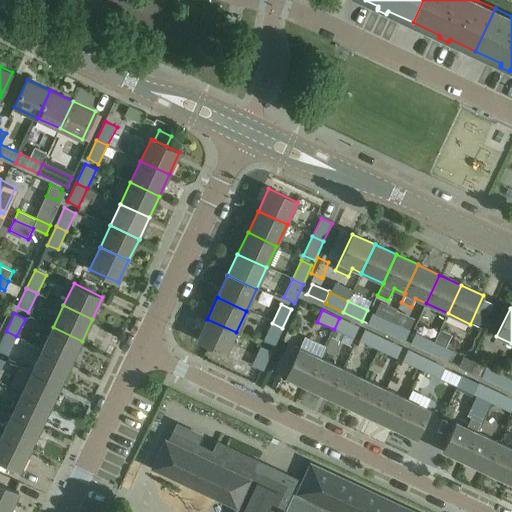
[(386,332),(391,321),(373,313),(368,324),(386,332)]
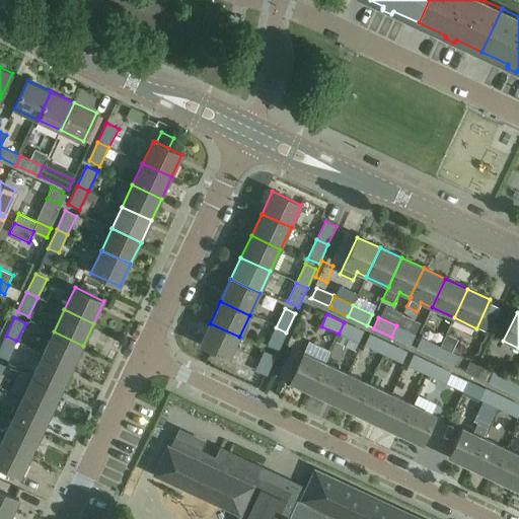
[(363,331),(344,322),(339,334),(358,343),(363,331)]
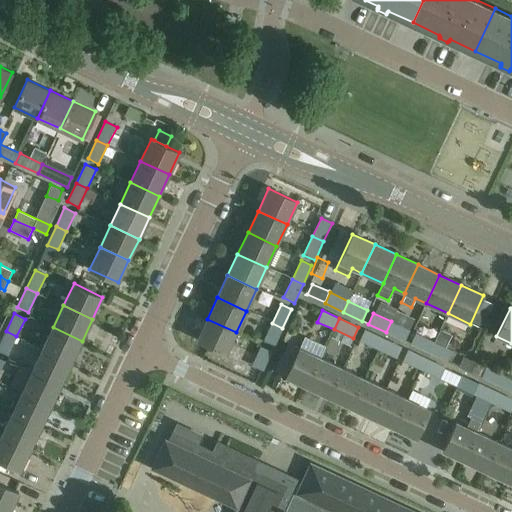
[(236,332),(207,319),(196,341),(225,354),(236,332)]
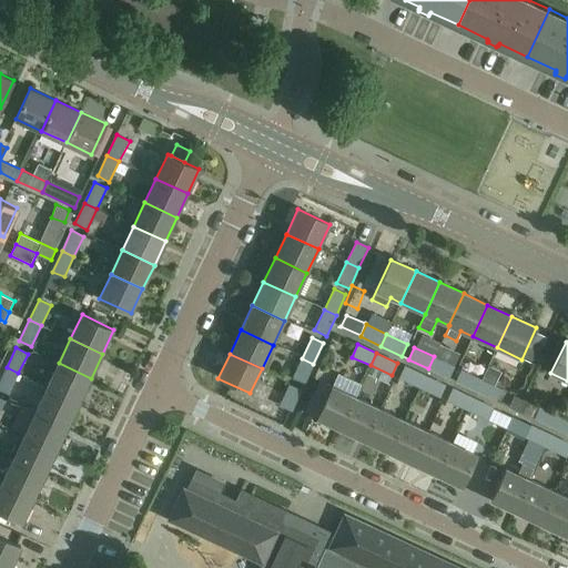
[(434,356),(428,368),(448,378),(455,366),(434,356)]
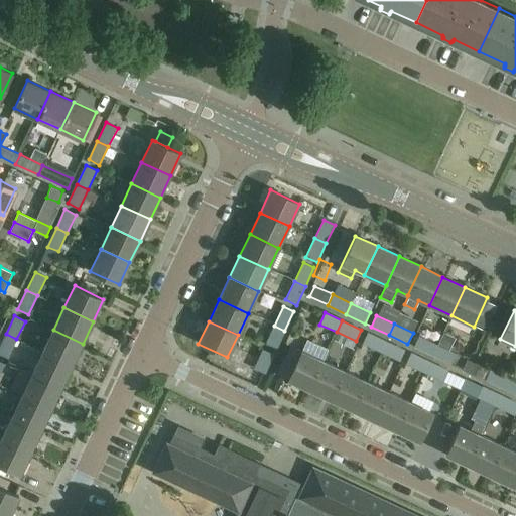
[(284,331),(274,326),(265,343),(276,348),(284,331)]
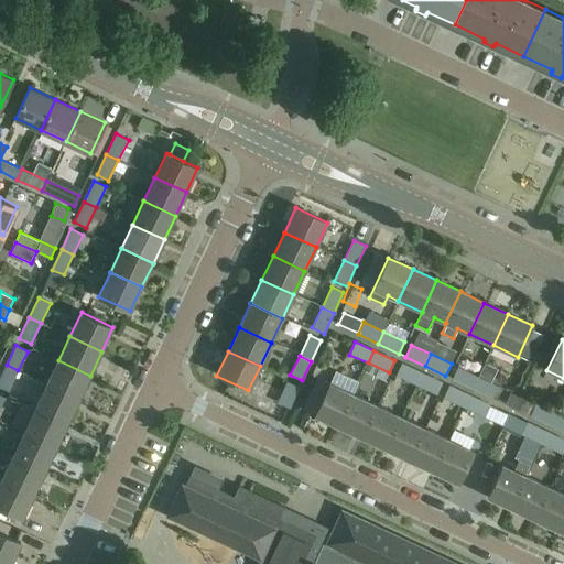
[(58,360),(47,383),(78,399),(90,376),(58,360)]
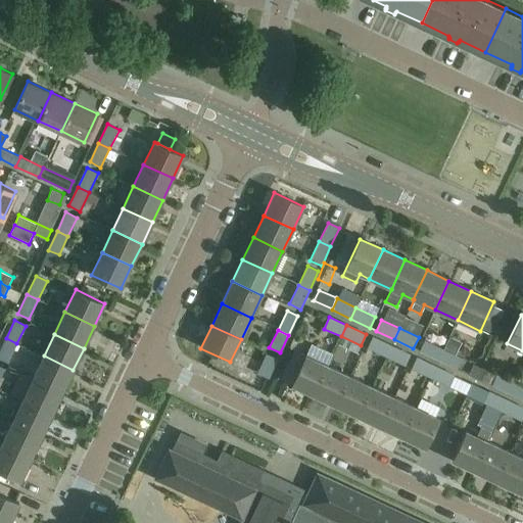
[(385,358),(390,346),(372,337),(368,348),(385,358)]
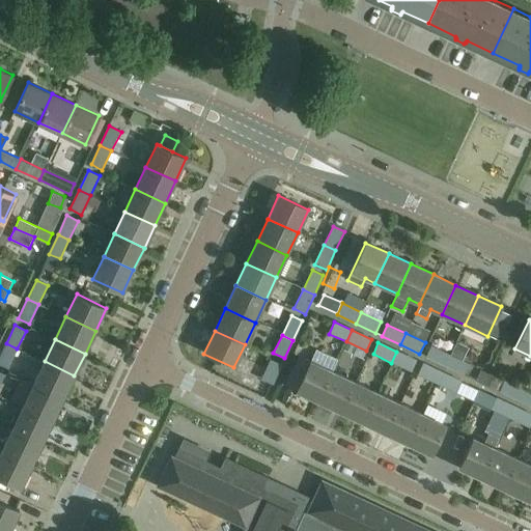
[(17,348),(6,343),(0,356),(0,364),(7,368),(17,348)]
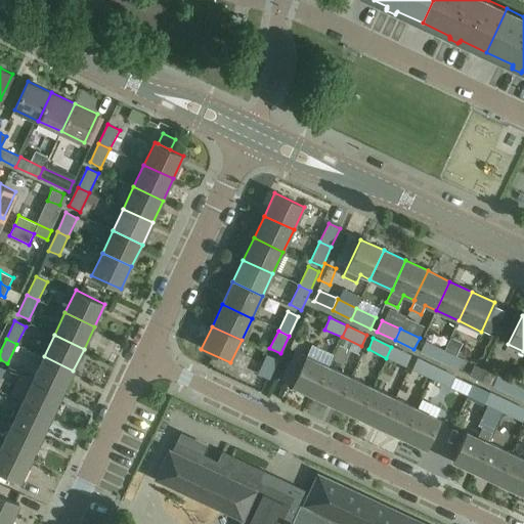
[(439,361),(444,350),(426,341),(421,352),(439,361)]
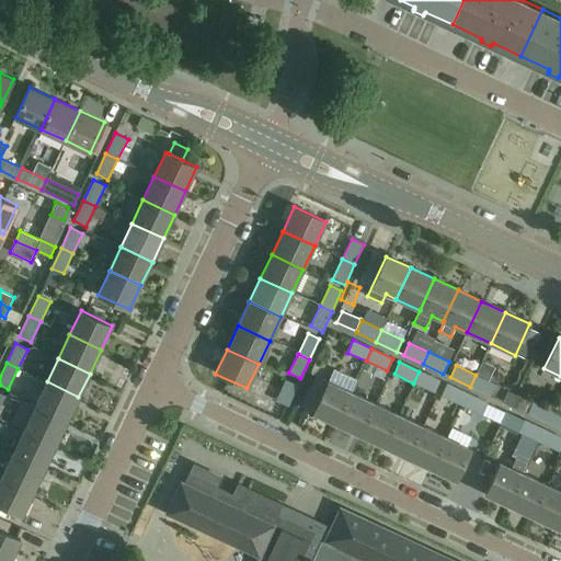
[(419,371),(413,384),(434,393),(439,381),(419,371)]
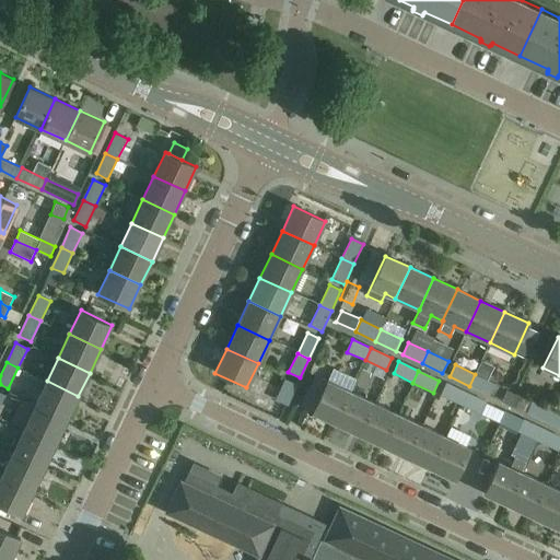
[(494,384),(475,374),(469,386),(490,395),(494,384)]
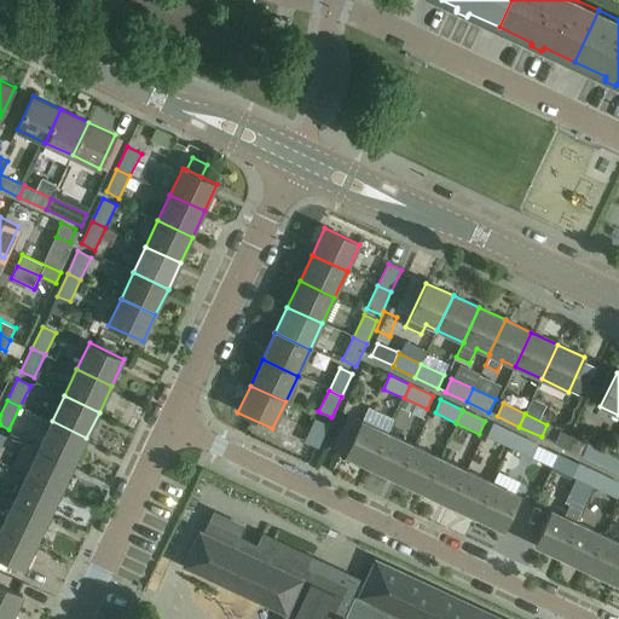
[(317,449),(328,426),(314,420),(304,443),(317,449)]
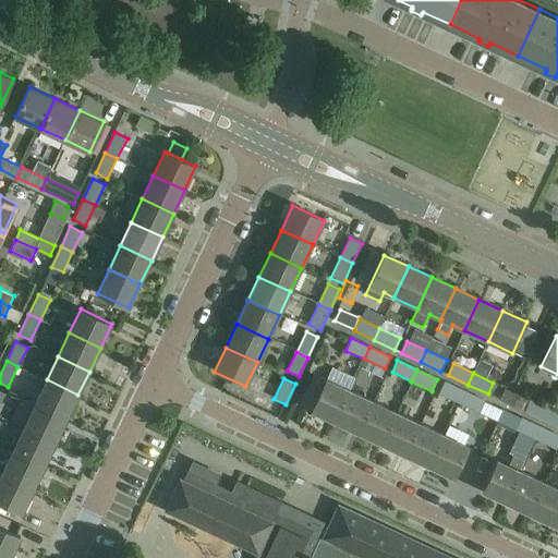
[(335,422),(350,389),(326,378),(310,410),(335,422)]
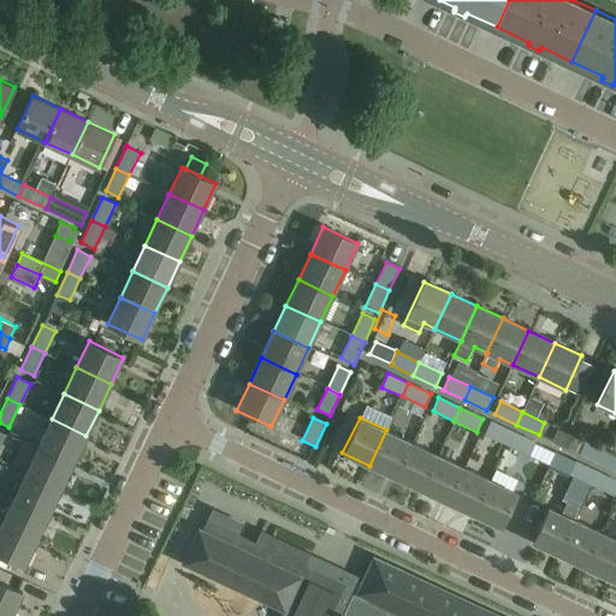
[(86,436),(52,419),(39,445),(73,462),(86,436)]
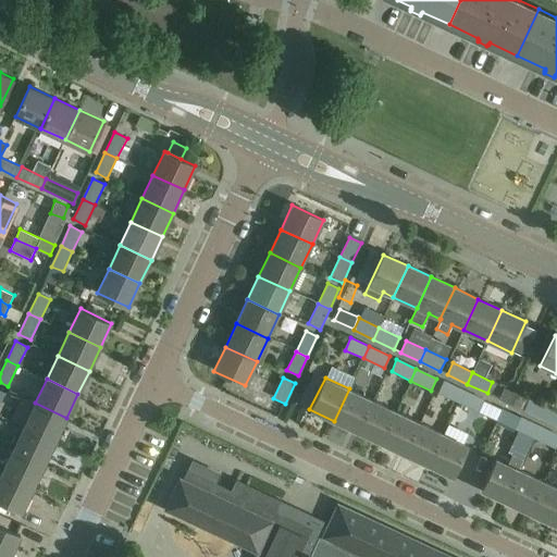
[(444,382),(438,393),(457,403),(462,391),(444,382)]
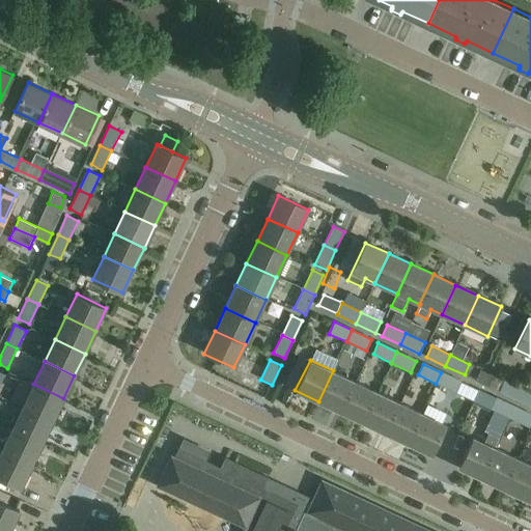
[(333,370),(318,401),(340,412),(355,381),(333,370)]
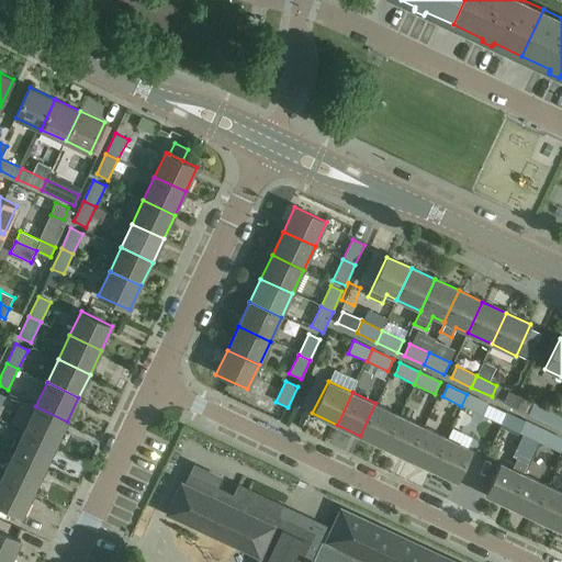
[(508,392),(504,400),(503,402),(517,409),(521,398),(508,392)]
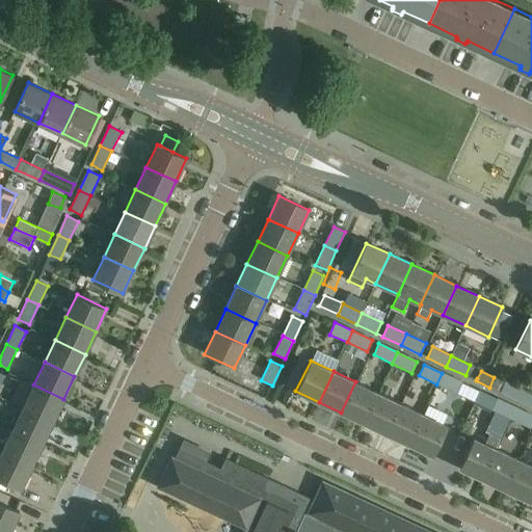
[(462,382),(442,373),(436,384),(456,395),(457,393),(462,382)]
